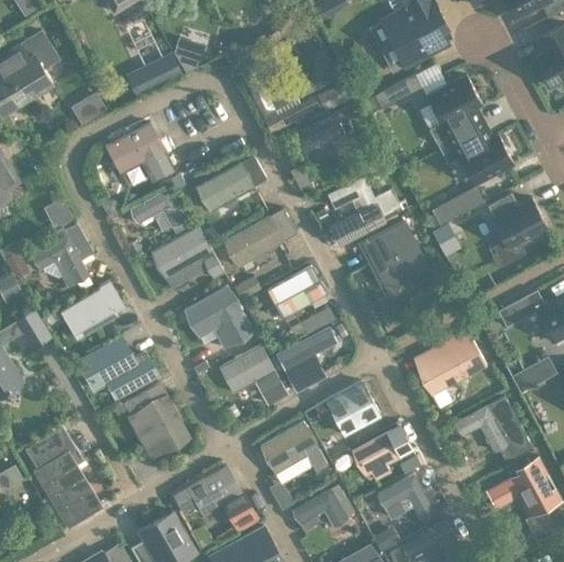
[(105,0),(114,13),(134,0),(105,0)]
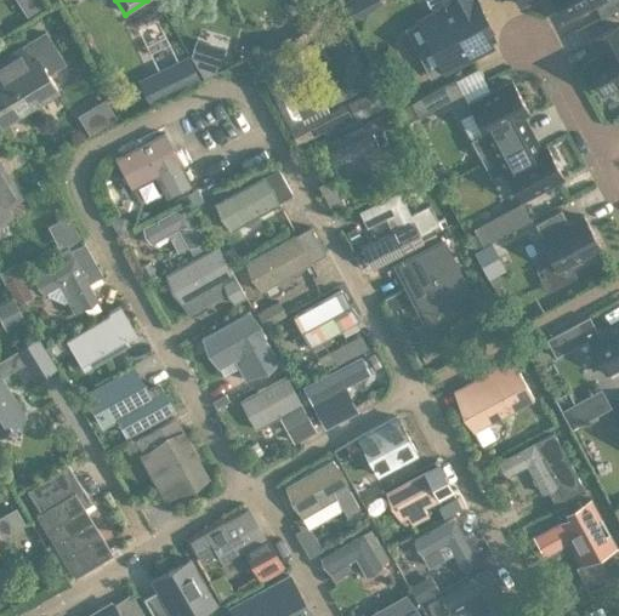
[(490,28),(475,0),(441,0),(447,10),(407,30),(431,78),(492,46),(483,32),(490,28)]
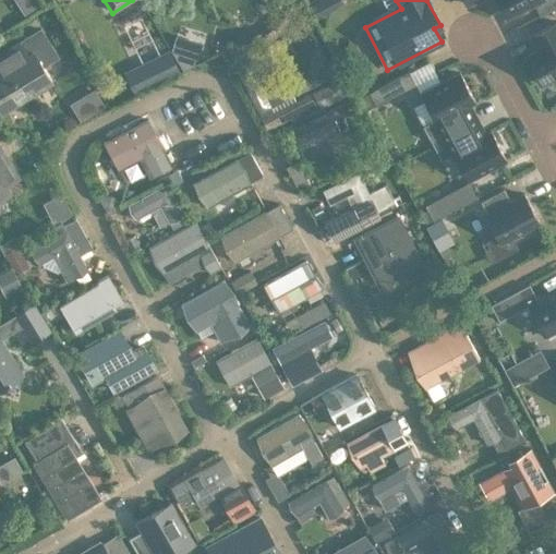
[(555,0),(495,0),(506,19),(533,4),(540,17),(555,9),(555,0)]
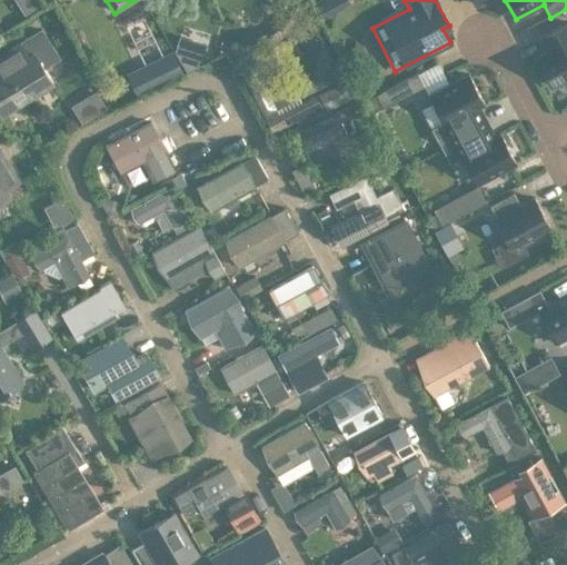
[(334,15),(327,1),(316,8),(322,20),(334,15)]
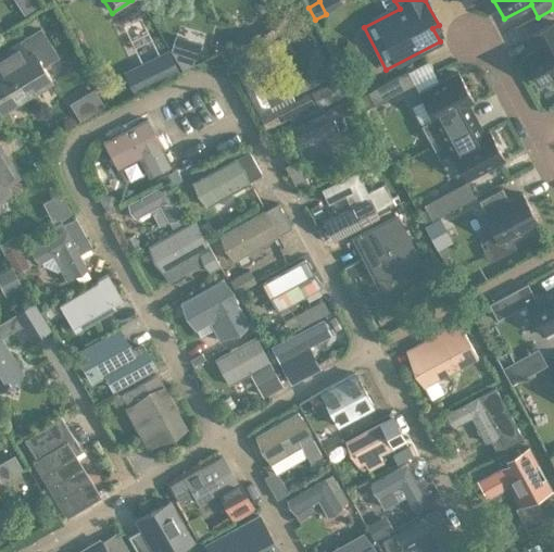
[(537,51),(524,58),(538,85),(553,76),(553,24),(529,36),(537,51)]
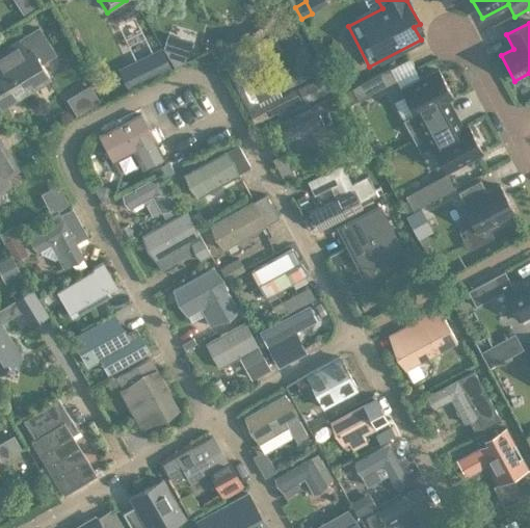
[(0,53),(0,105),(1,107),(49,79),(42,66),(55,57),(38,30),(19,42),(0,53)]
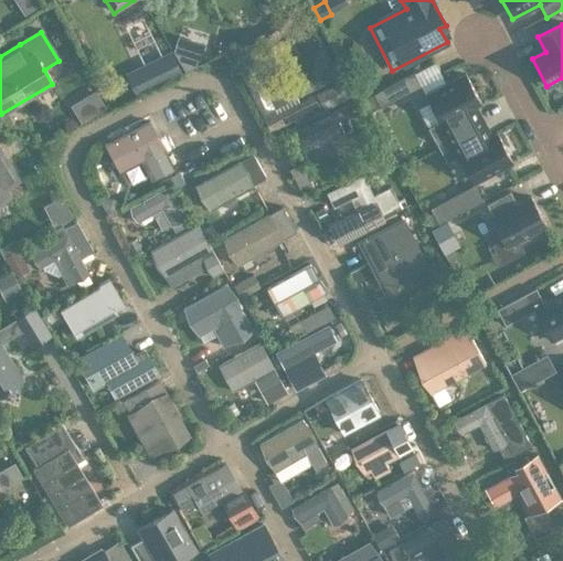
[(198,61),(172,52),(186,73),(195,69),(198,61)]
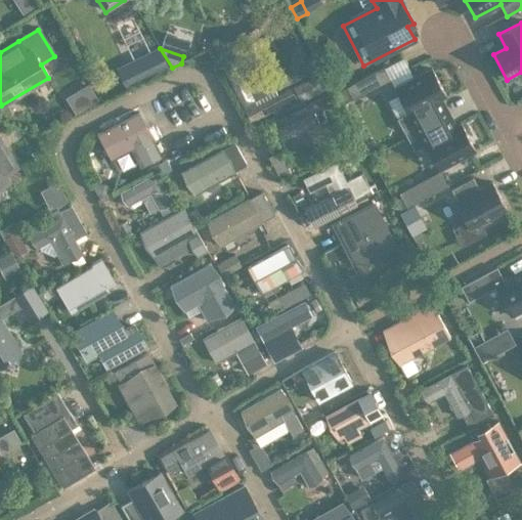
[(238,66),(224,72),(242,107),(265,97),(275,92),(268,78),(249,87),(238,66)]
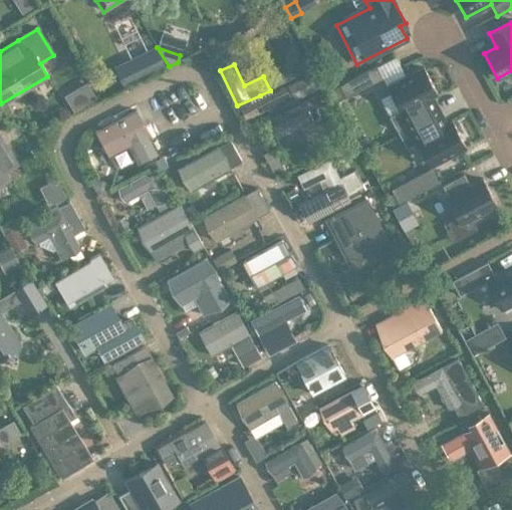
[(376,67),(363,73),(370,86),(382,80),(377,69),(376,67)]
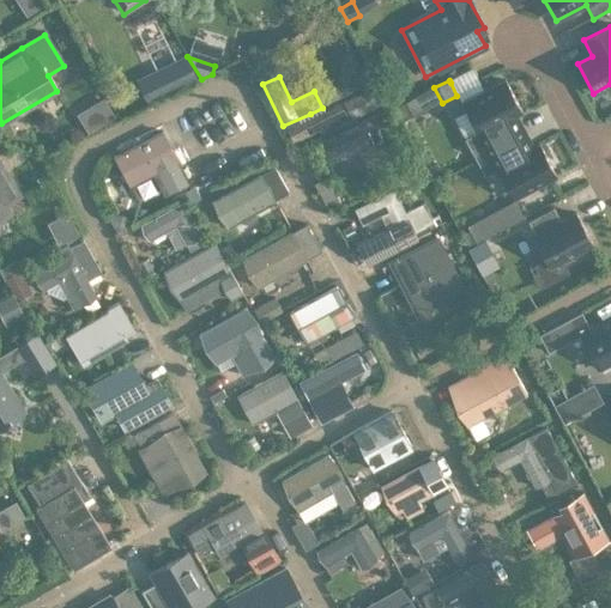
[(524,138),(527,137),(515,115),(521,113),(504,81),(461,104),(477,133),(464,140),(477,163),(524,138)]
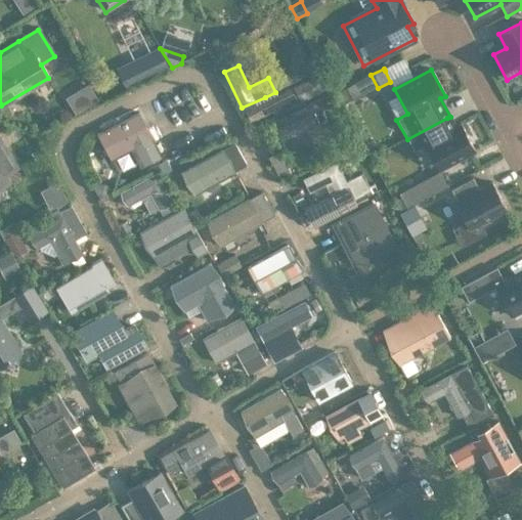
[(321,74),(294,88),(300,103),(330,88),(321,74)]
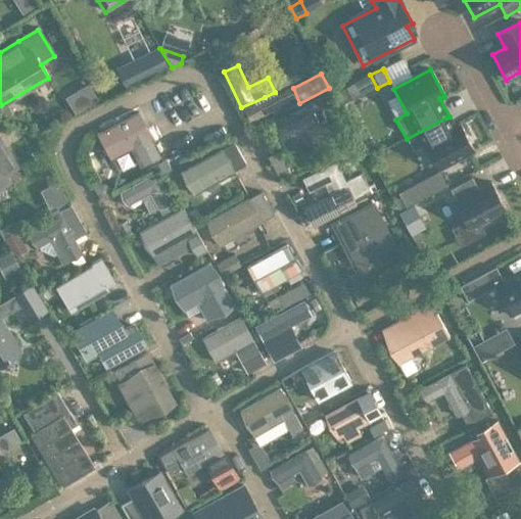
[(273,96),(279,111),(299,103),(293,88),(273,96)]
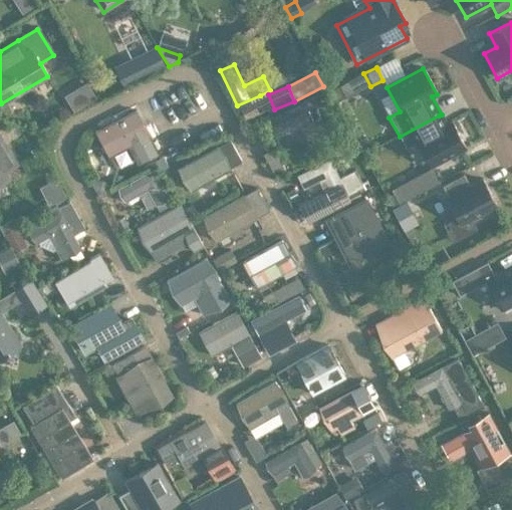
[(334,103),(344,97),(339,86),(329,92),(334,103)]
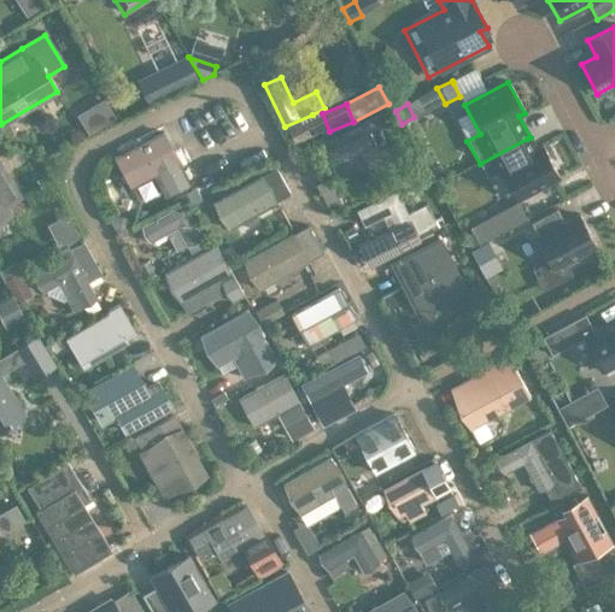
[(312,115),(285,127),(296,148),(322,135),(312,115)]
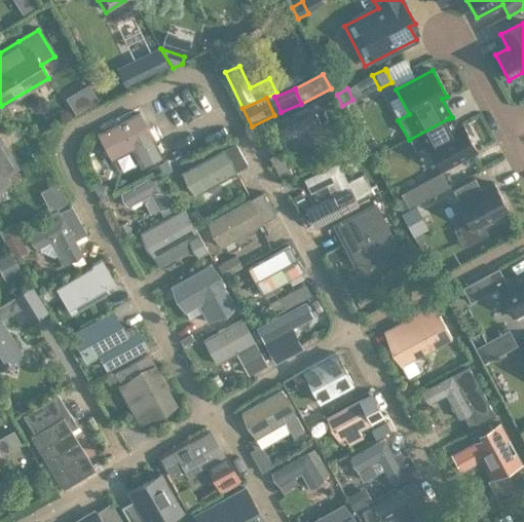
[(326,99),(274,122),(278,129),(276,131),(283,143),(285,143),(288,149),(306,141),(309,149),(313,147),(317,157),(331,151),(331,150),(339,146),(328,122),(320,126),(314,114),(329,107),(326,99)]
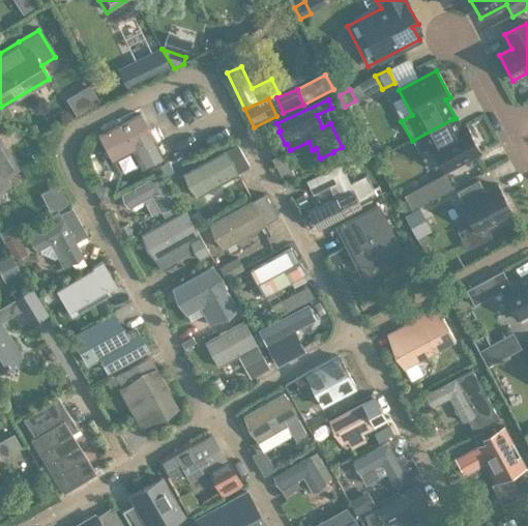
[(140,115),(98,137),(112,162),(133,151),(142,170),(150,166),(163,159),(140,115)]
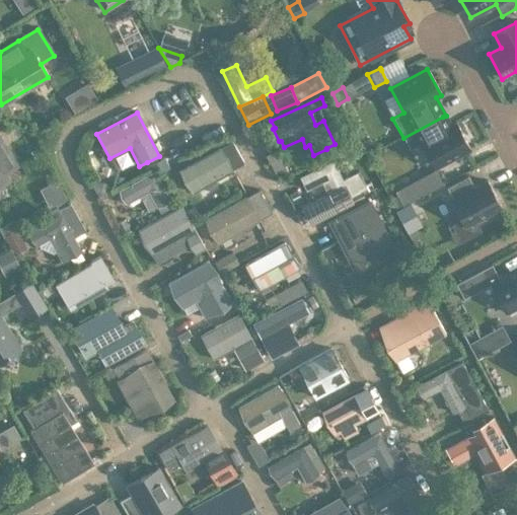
[(404,139),(411,151),(422,145),(434,169),(470,150),(457,125),(450,129),(444,118),(404,139)]
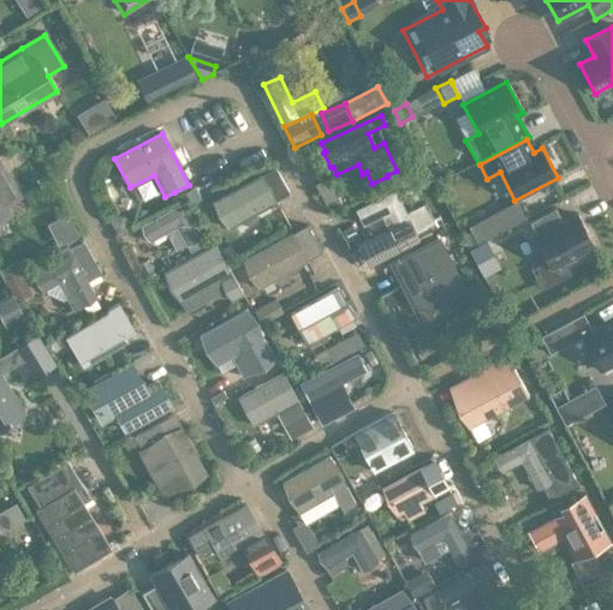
[(0,163),(0,219),(11,213),(7,205),(21,197),(0,163)]
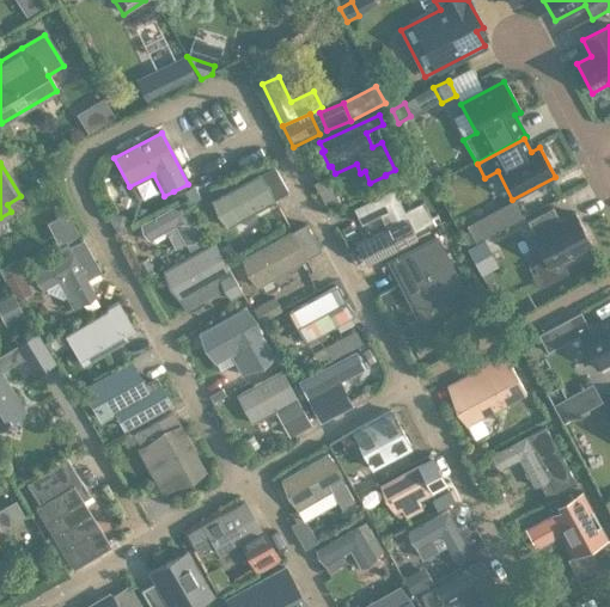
[(213,202),(215,218),(227,228),(274,202),(273,202),(288,194),(274,169),(260,177),(258,176),(213,202)]
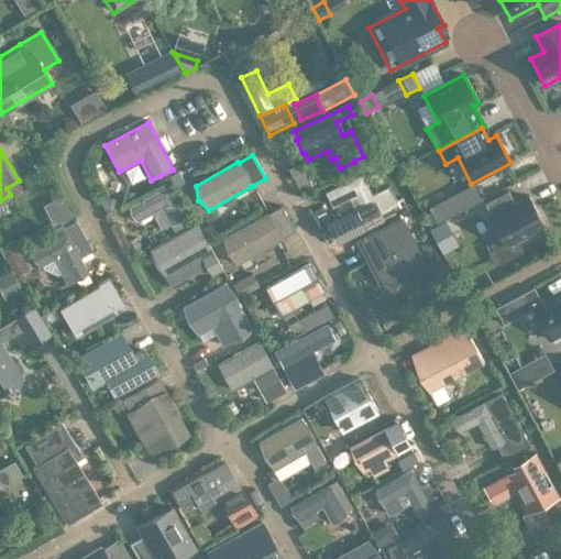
[(314,187),(300,162),(286,170),(298,195),(314,187)]
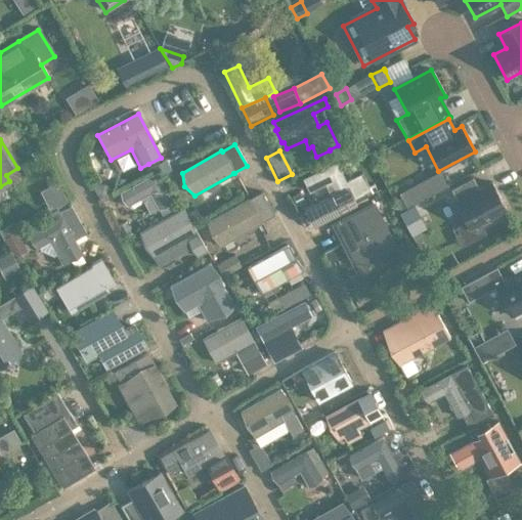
[(302,154),(293,161),(298,170),(308,165),(302,154)]
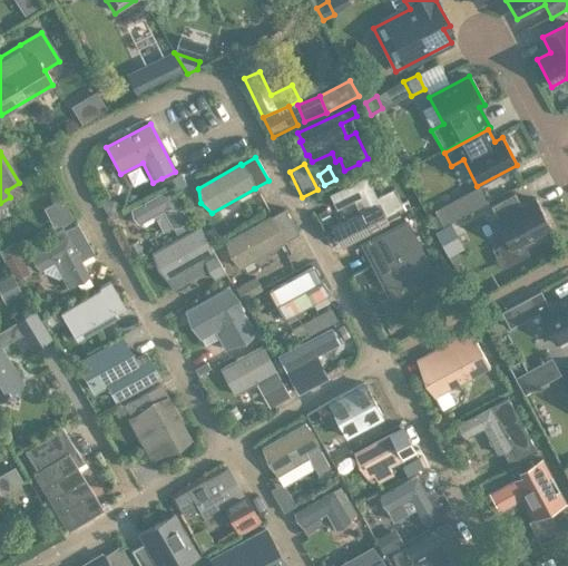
[(186,186),(184,181),(180,174),(172,178),(177,191),(186,186)]
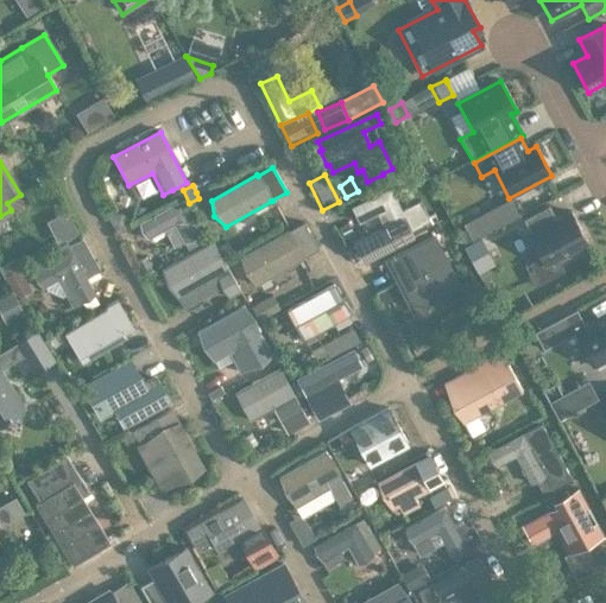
[(411,232),(416,229),(421,227),(429,222),(421,203),(401,213),(390,190),(352,209),(363,229),(380,220),(386,232),(391,229),(397,240),(411,233),(411,232)]
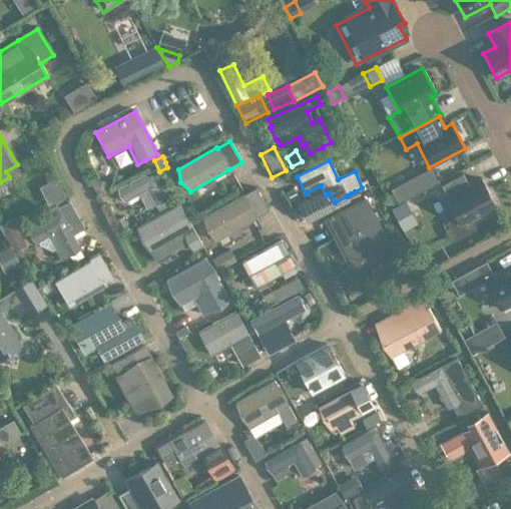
[(438,183),(431,169),(392,190),(399,204),(405,201),(438,183)]
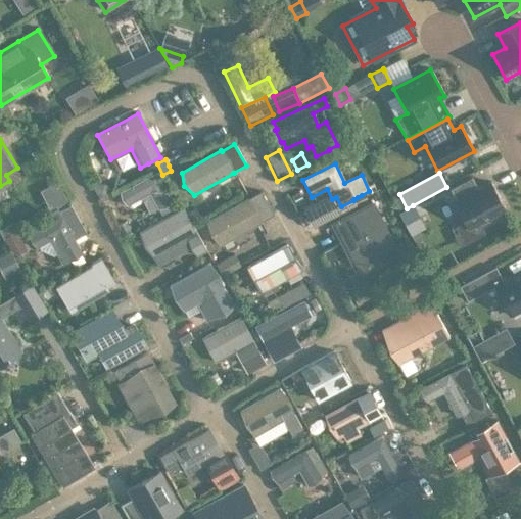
[(171,202),(155,175),(120,193),(127,206),(149,194),(157,209),(166,208),(171,202)]
